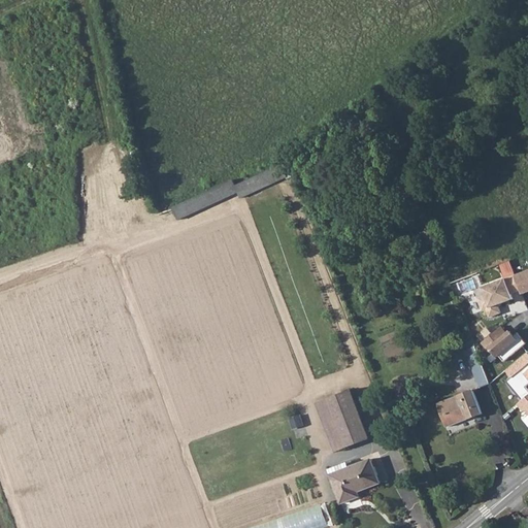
[(238,194),(240,199),(258,191),(288,177),(282,165),(235,186),(238,194)]
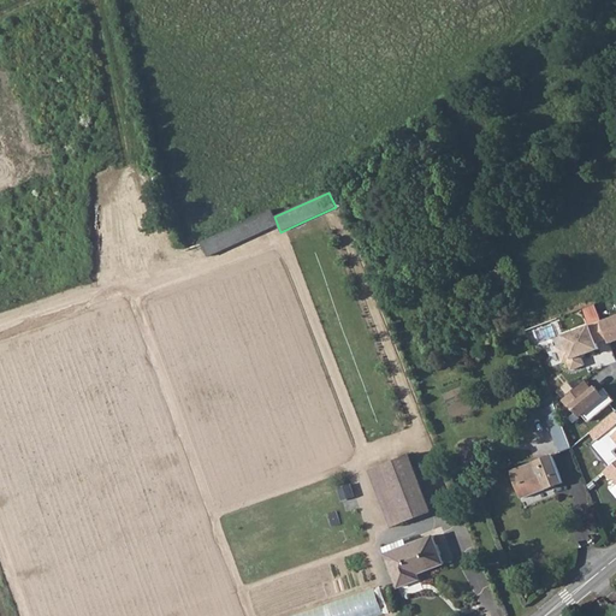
[(211,256),(278,226),(274,217),(271,211),(203,241),(211,256)]
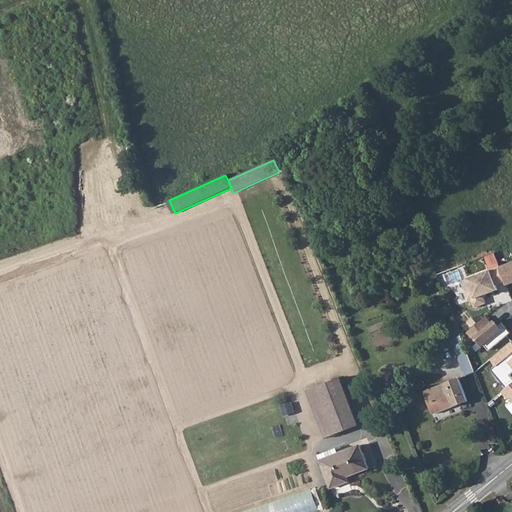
[(411,230),(414,238),(421,235),(418,227),(411,230)]
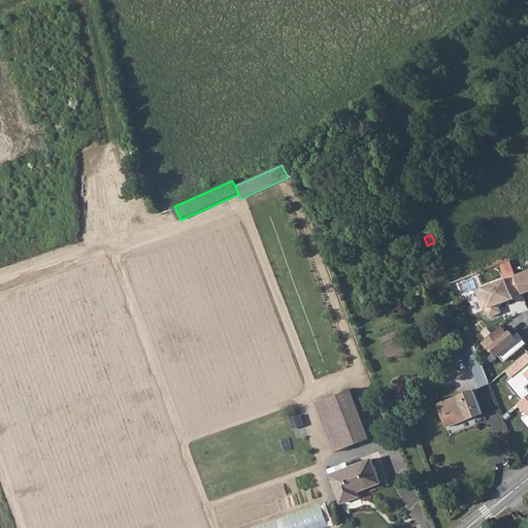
[(527,270),(515,275),(521,290),(522,294),(527,291),(527,270)]
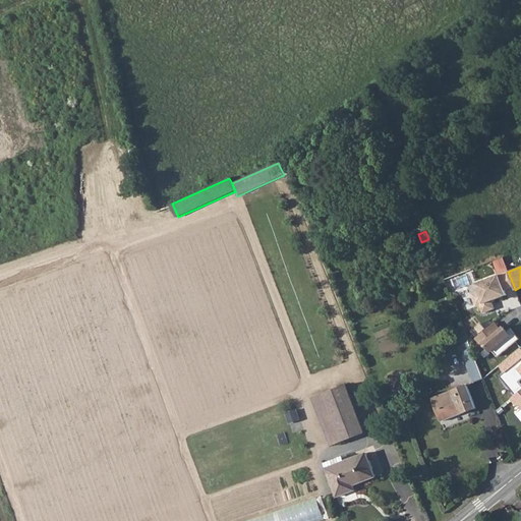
[(478,291),(471,294),(475,306),(479,304),(482,312),(494,308),(490,300),(506,295),(504,290),(514,286),(508,272),(508,271),(475,283),(478,291)]
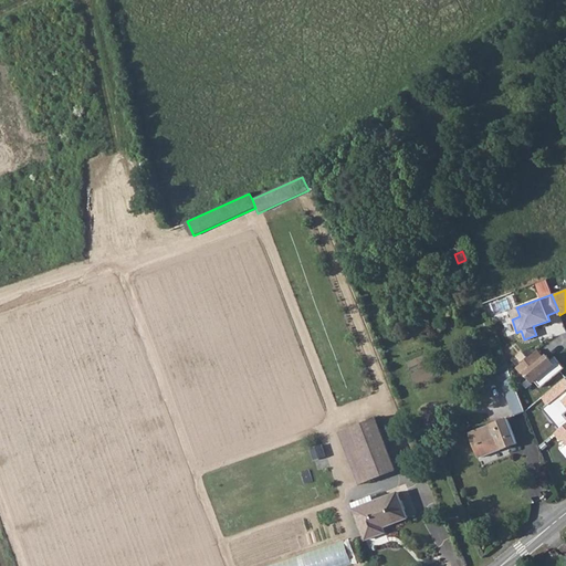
[(537,349),(516,367),(523,375),(526,373),(533,381),(535,380),(541,387),(564,367),(555,356),(547,362),(537,349)]
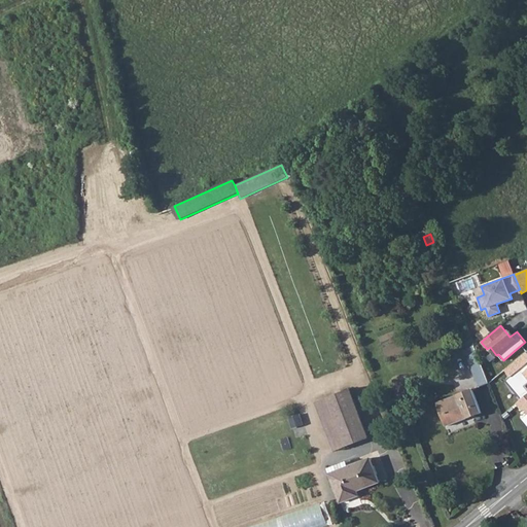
[(465,352),(475,375),(479,386),(479,387),(489,383),(476,348),(465,352)]
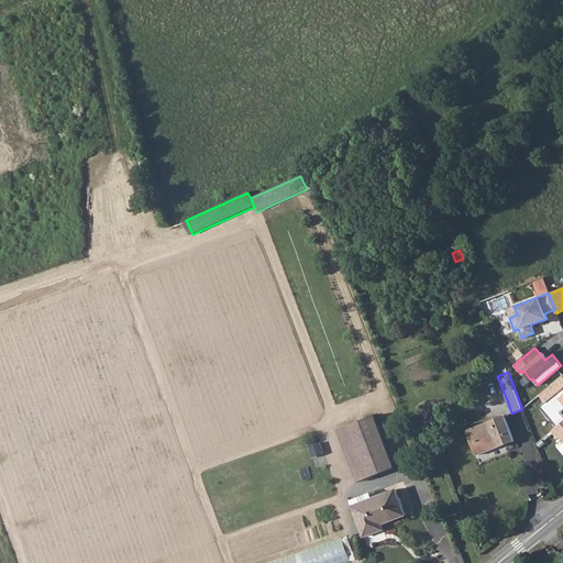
[(562,376),(539,395),(551,410),(545,415),(556,427),(562,420),(562,416),(561,412),(562,410),(562,390),(562,389),(562,387),(562,376)]
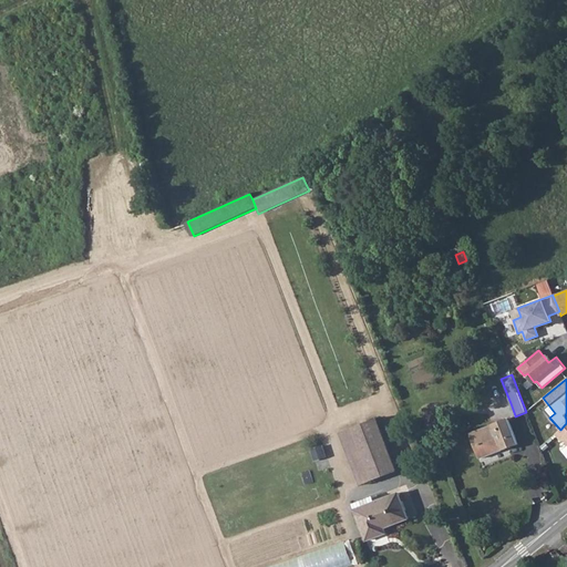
[(470,433),(480,459),(504,450),(504,451),(507,450),(506,449),(509,447),(515,445),(515,446),(518,445),(518,444),(516,439),(507,418),(470,433)]
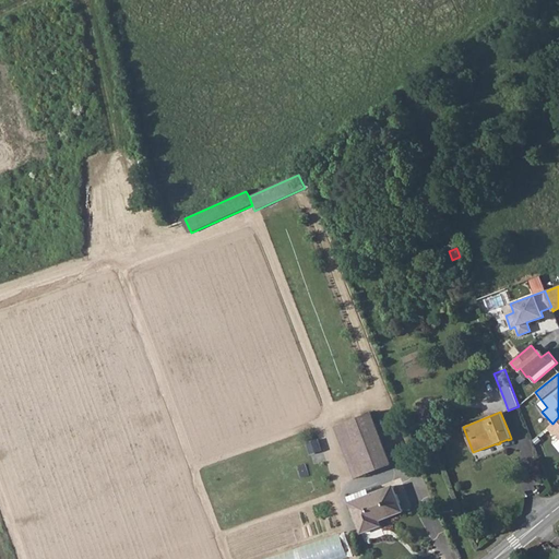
[(345,423),(365,474),(392,464),(372,413),(345,423)]
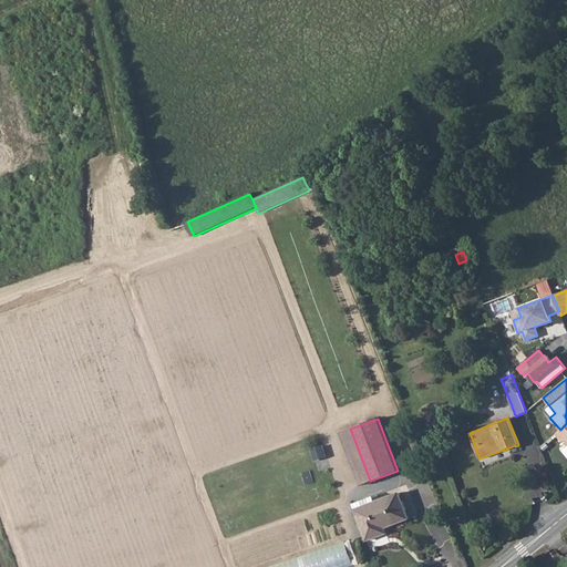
[(566,423),(560,430),(555,434),(562,442),(564,440),(566,444),(566,423)]
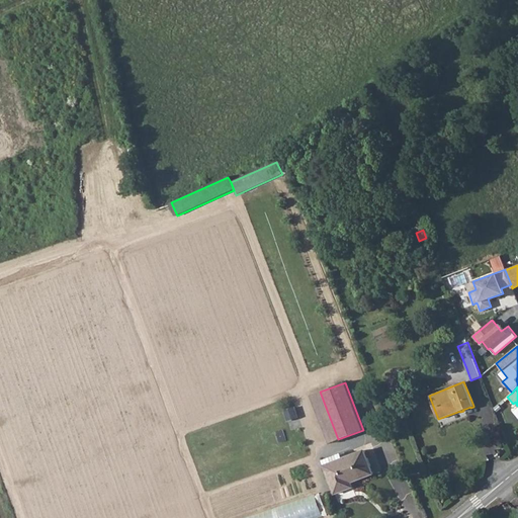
[(320,392),(311,396),(329,443),(338,439),(320,392)]
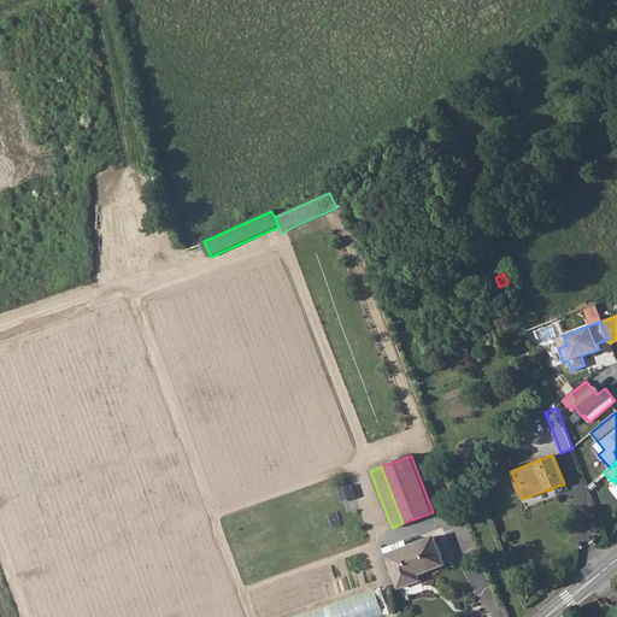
[(412,579),(418,575),(445,565),(434,536),(387,556),(399,589),(415,583),(412,579)]
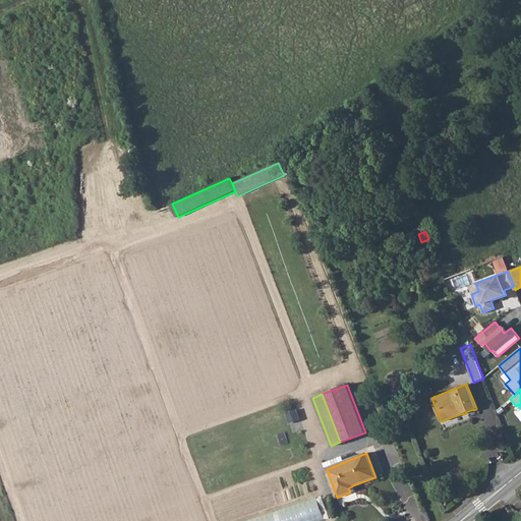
[(248,520),(321,520),(327,519),(319,497),(248,520)]
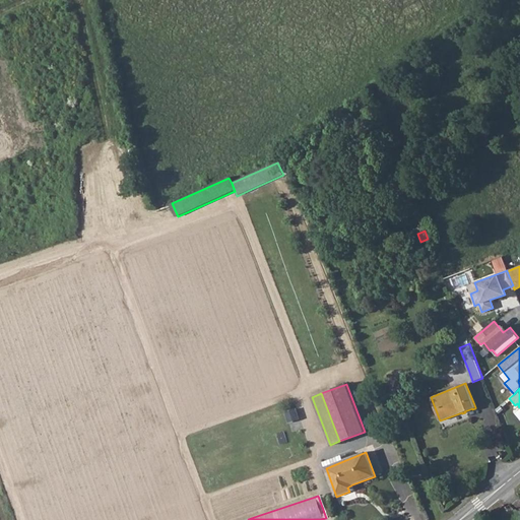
All buildings are outlined.
